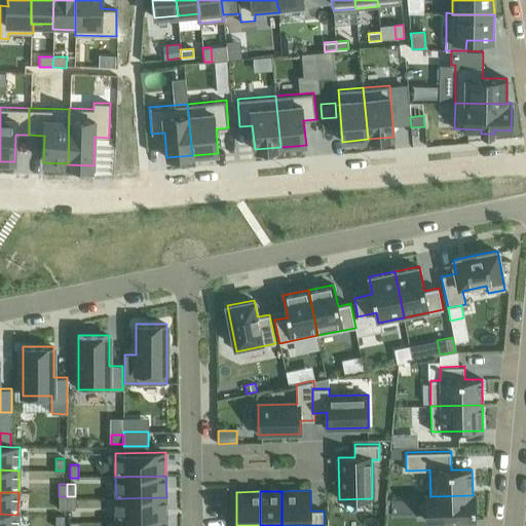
[(430,495),(428,495),(429,522),(448,521),(448,525),(465,525),(466,521),(475,521),(474,494),(473,494),(473,495),(430,496),(430,495)]
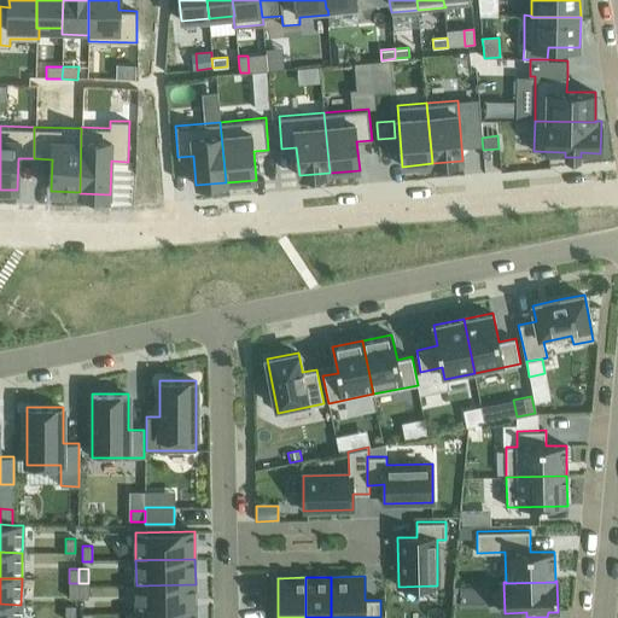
[(79,583),(69,583),(69,598),(79,598),(79,583)]
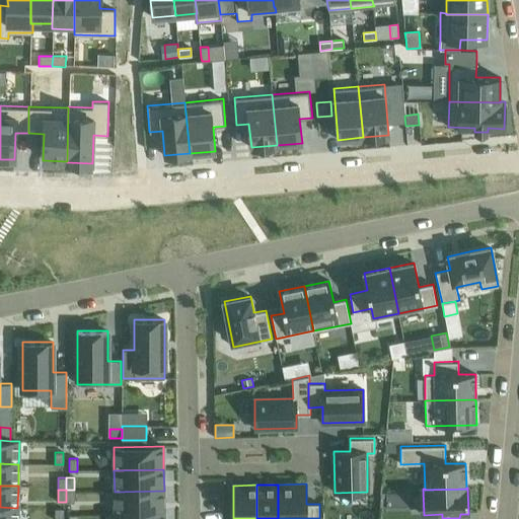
[(74,490),(66,490),(66,502),(74,502),(74,490)]
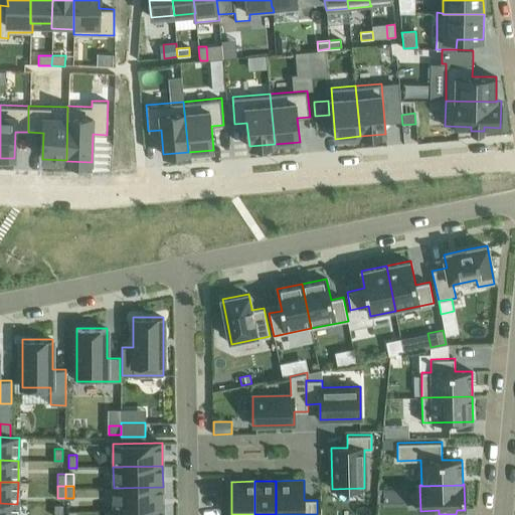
[(163,487),(114,488),(114,510),(163,509),(163,487)]
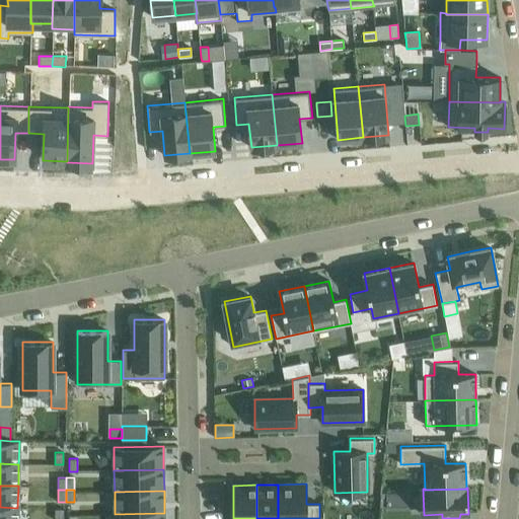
[(0,507),(0,518),(17,518),(17,508),(0,507)]
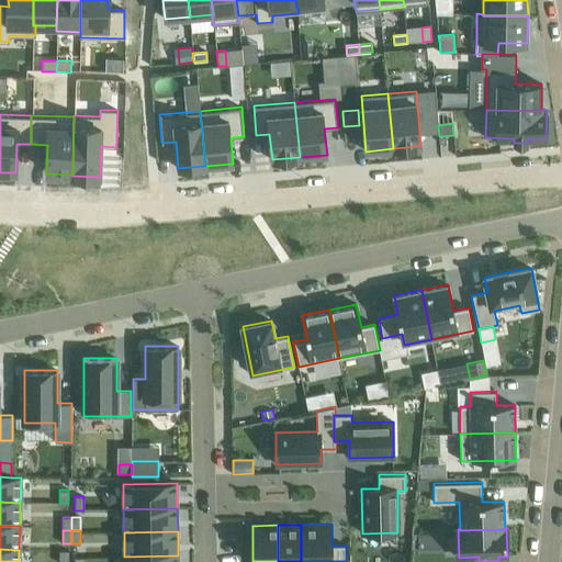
[(59,550),(59,561),(68,561),(69,550),(59,550)]
